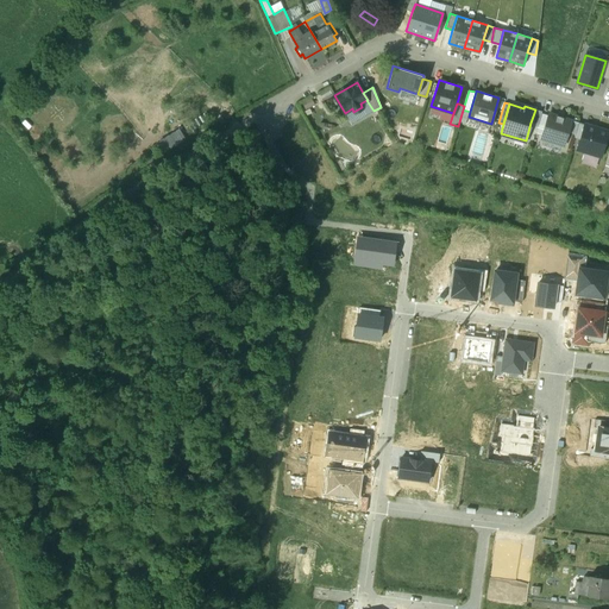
[(541,111),(535,110),(531,123),(538,125),(541,113),(541,111)]
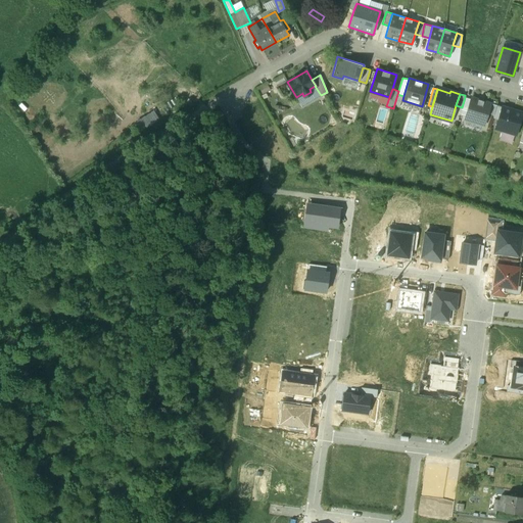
[(465,115),(470,98),(465,97),(462,107),(460,114),(465,115)]
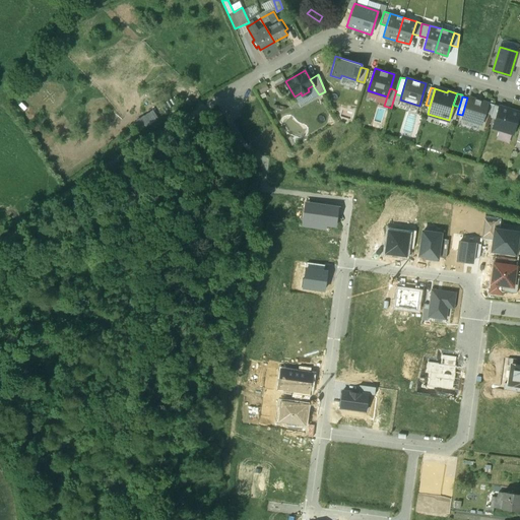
[(468,96),(467,98),(462,115),(461,118),(481,124),(488,103),(468,96)]
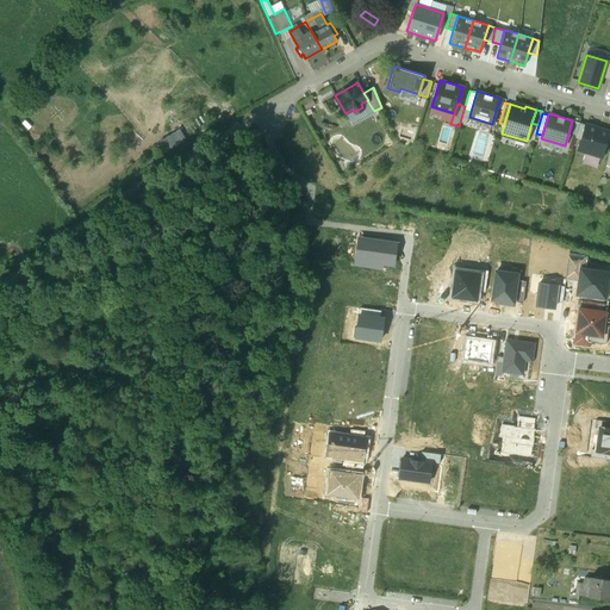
[(574,137),(580,139),(586,124),(579,123),(574,137)]
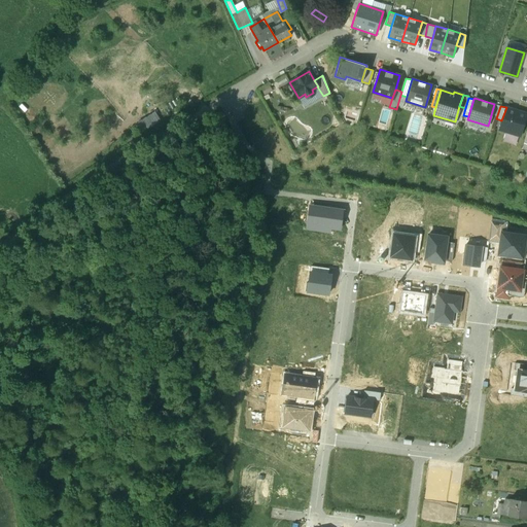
[(526,113),(506,106),(506,107),(501,120),(499,129),(519,136),(526,113)]
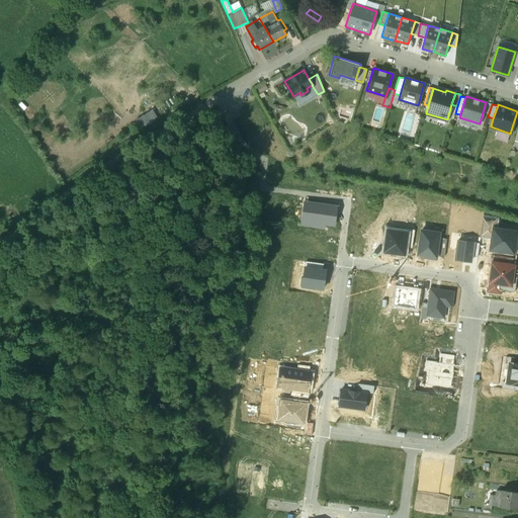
[(336,205),(303,201),(300,223),(324,226),(325,223),(334,224),(336,205)]
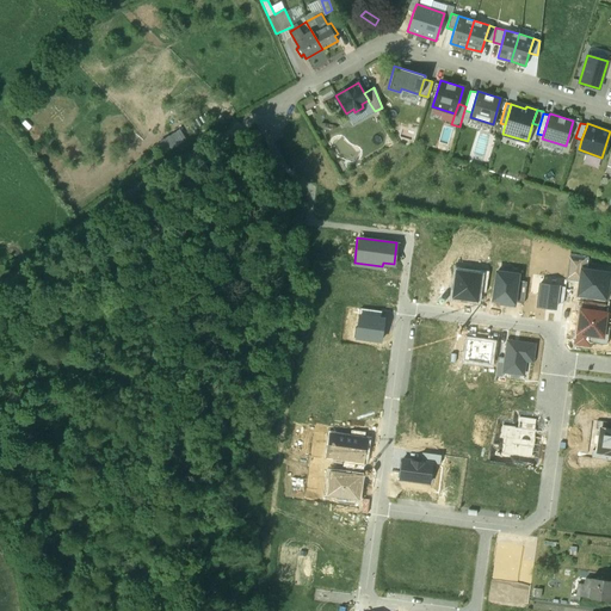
[(569,257),(566,277),(580,279),(581,270),(584,258),(569,257)]
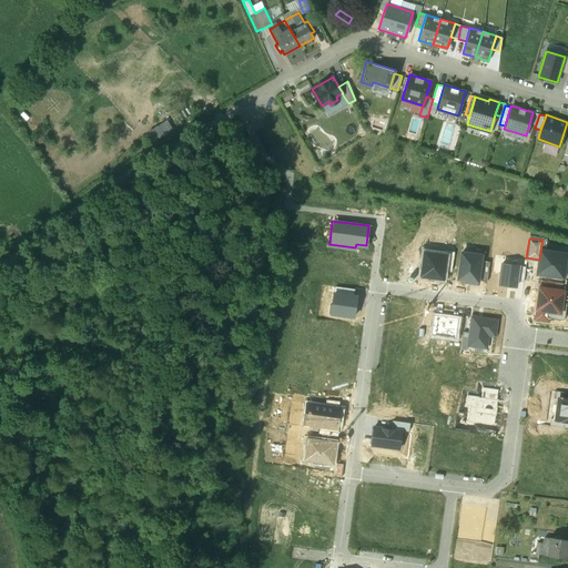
[(422,273),(444,276),(447,252),(425,249),(422,273)]
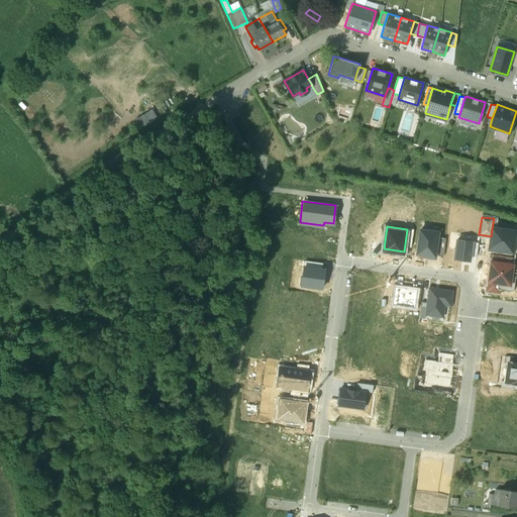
[(435,252),(437,236),(437,230),(419,228),(416,253),(434,255),(435,252)]
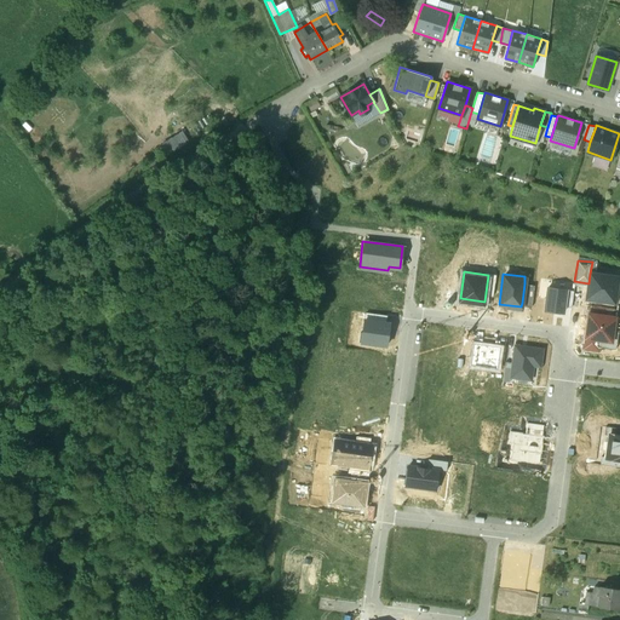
[(616,277),(590,274),(589,283),(587,297),(614,300),(616,277)]
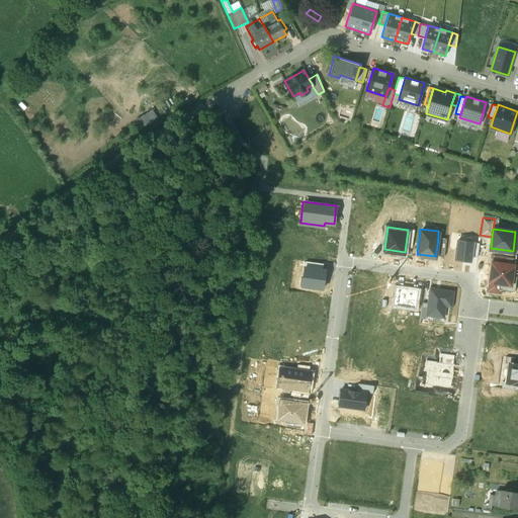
[(436,253),(444,254),(446,238),(438,237),(436,253)]
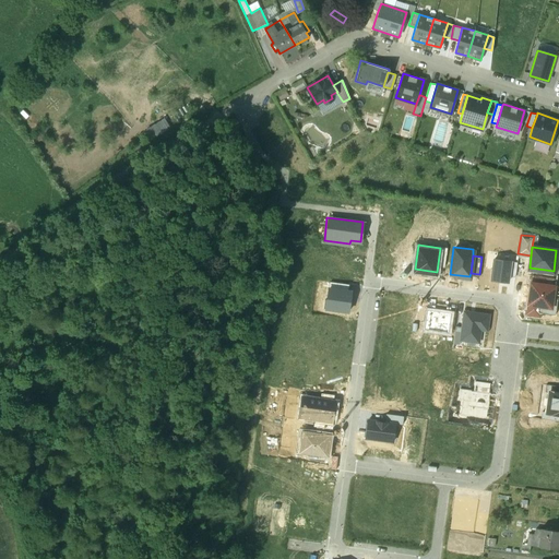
[(508,281),(508,275),(510,260),(494,258),(490,278),(508,281)]
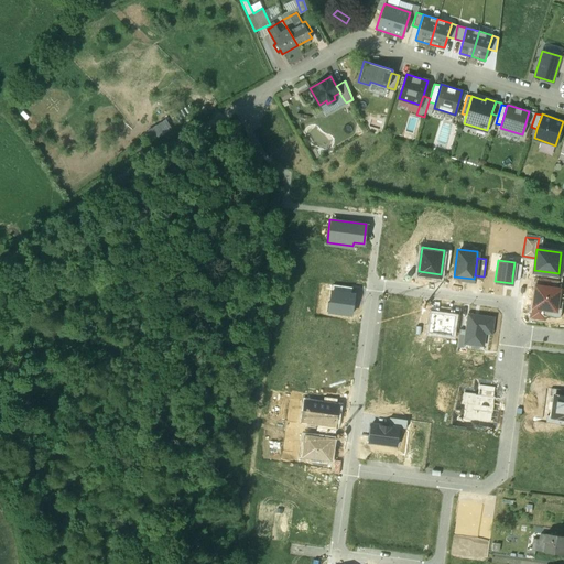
[(538,285),(557,289),(559,281),(539,278),(538,285)]
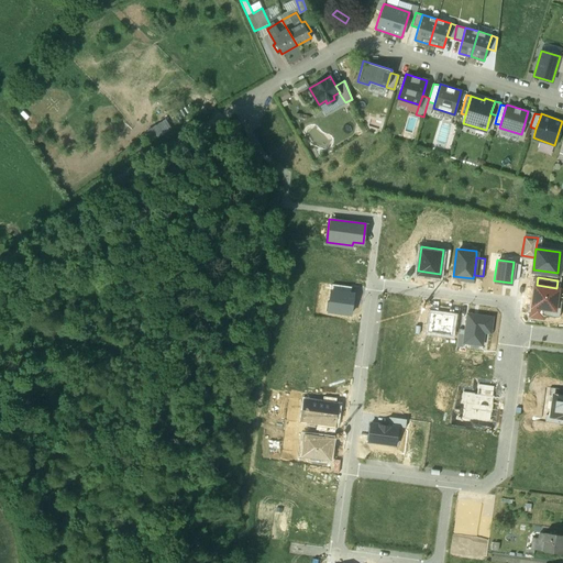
[(332,283),(331,289),(351,293),(351,286),(332,283)]
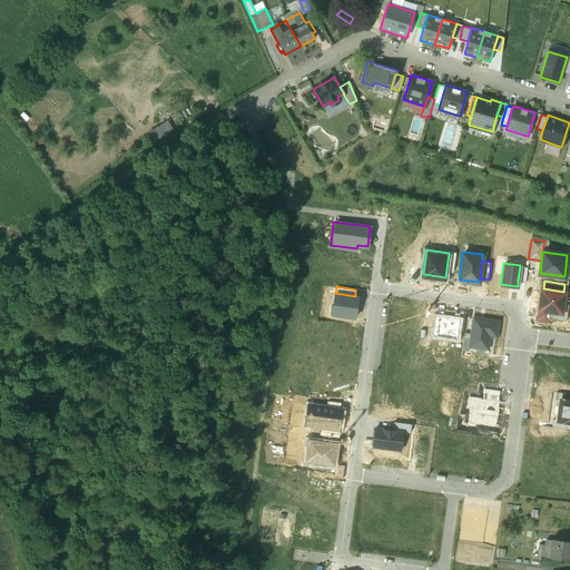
[(563,301),(564,292),(563,292),(543,288),(541,288),(539,303),(538,302),(537,308),(538,310),(537,320),(549,321),(549,318),(558,320),(559,312),(561,313),(563,301)]
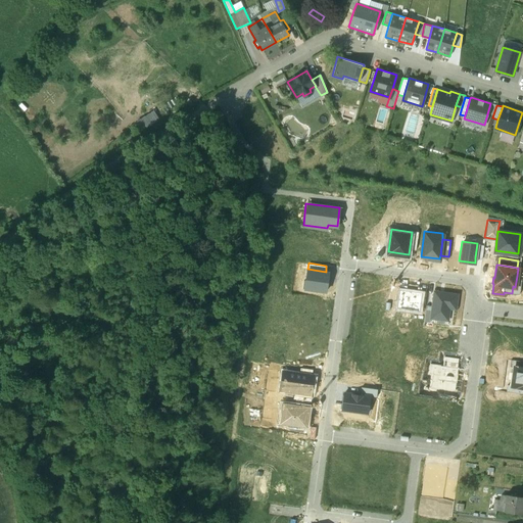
[(326,291),(328,272),(326,272),(307,269),(305,280),(303,280),(302,288),(326,291)]
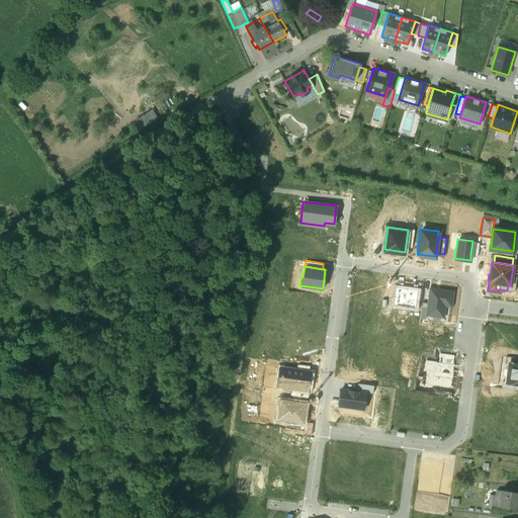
[(452,290),(430,287),(428,303),(426,314),(442,316),(444,303),(450,304),(452,290)]
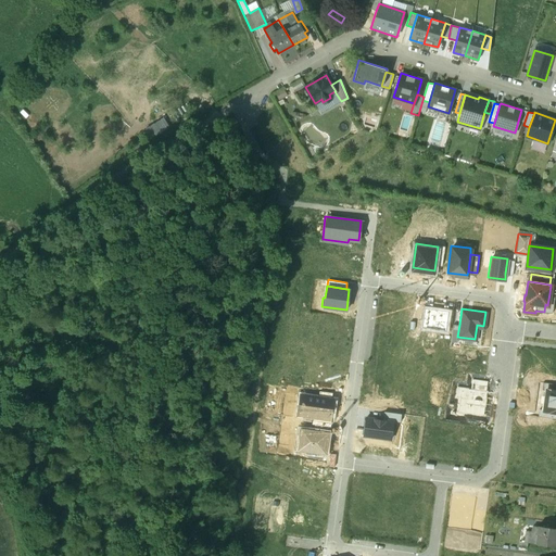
[(487,390),(488,381),(472,379),(471,388),(487,390)]
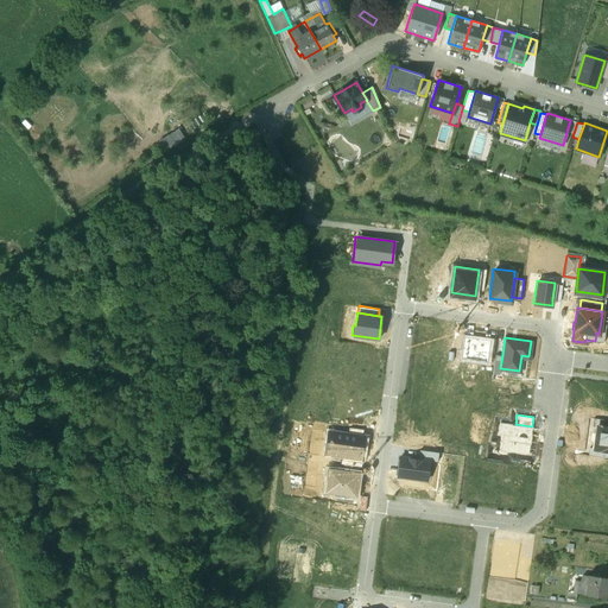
[(534,426),(532,426),(515,424),(500,422),(499,435),(504,435),(501,450),(530,455),(534,426)]
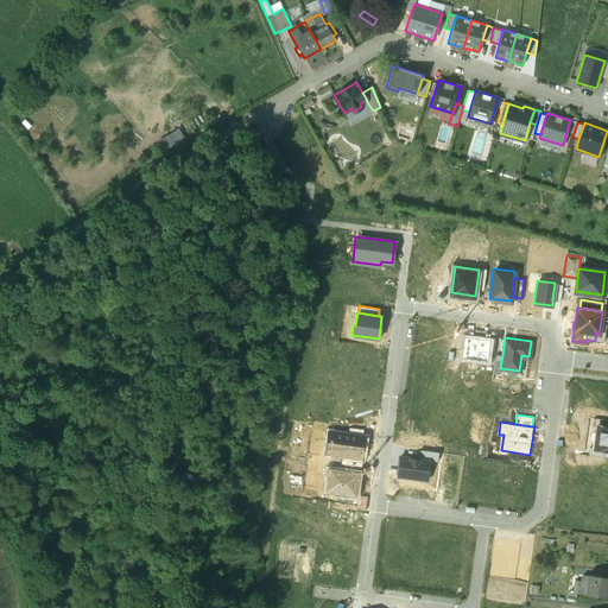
[(607,424),(596,423),(593,450),(607,451),(607,424)]
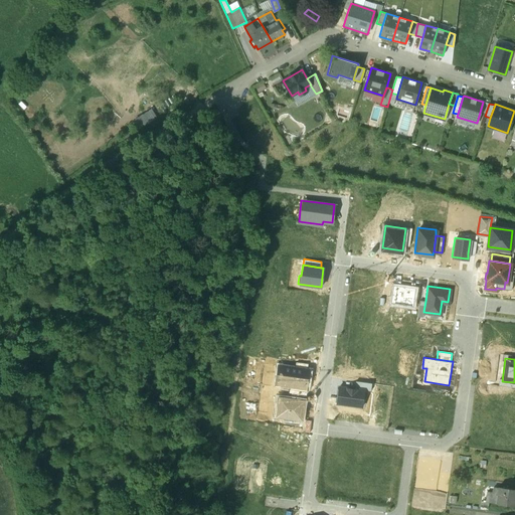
[(280,383),(307,387),(309,368),(282,365),(280,383)]
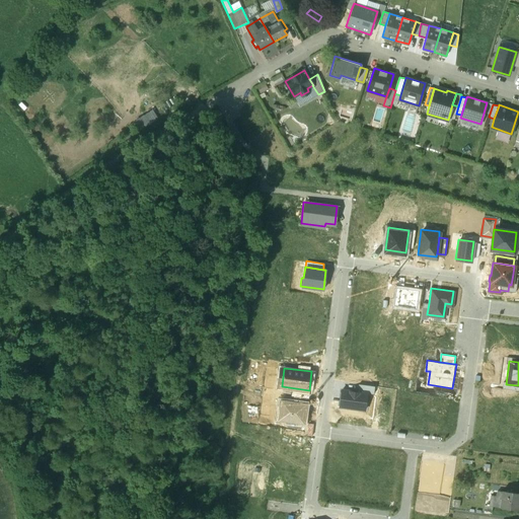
[(357,391),(367,392),(373,393),(374,385),(358,383),(357,391)]
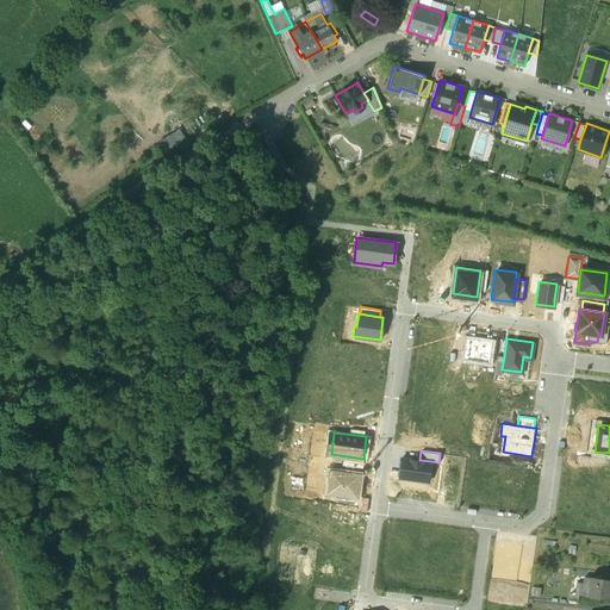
[(399,477),(429,480),(431,461),(419,460),(402,456),(399,477)]
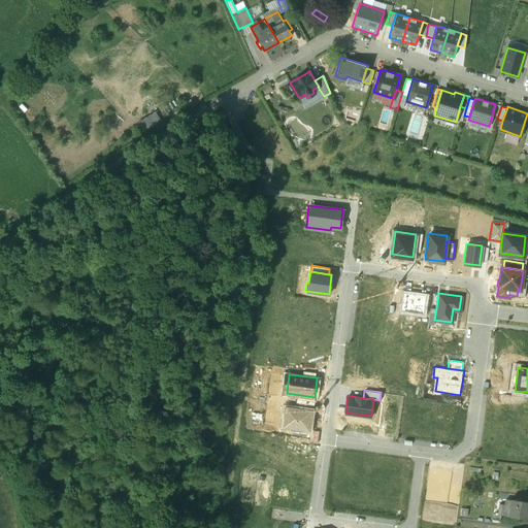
[(284,425),(309,428),(311,408),(286,404),(284,425)]
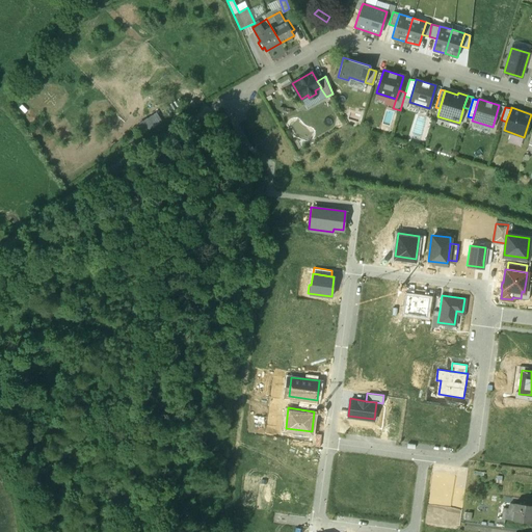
[(531,505),(509,502),(509,508),(503,507),(502,519),(505,519),(531,523),(531,517),(531,505)]
